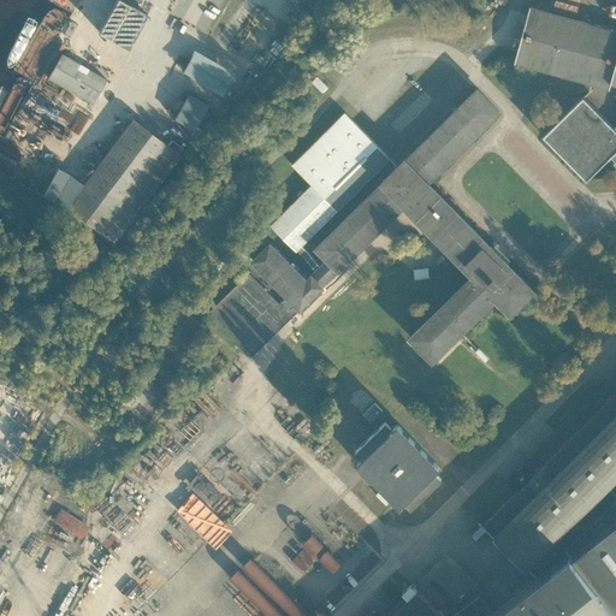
[(126,52),(148,15),(122,0),(101,36),(126,52)]
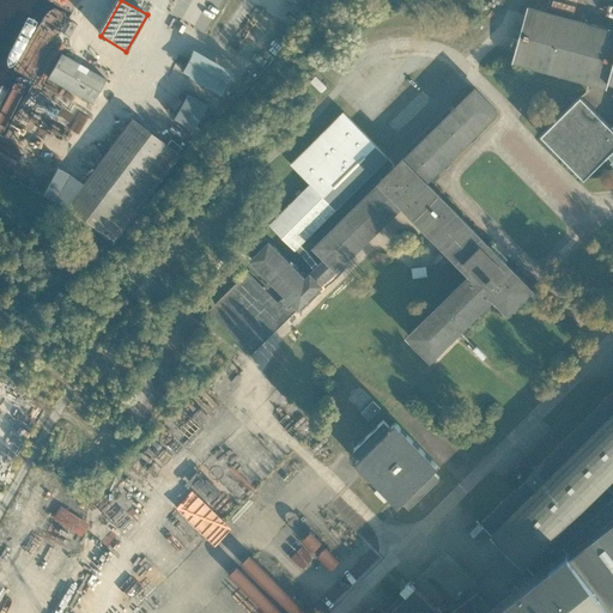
[(612,32),(529,8),(510,68),(607,95),(610,87),(612,87),(612,131),(580,99),(541,138),(588,181),(611,161),(612,161),(612,32)]
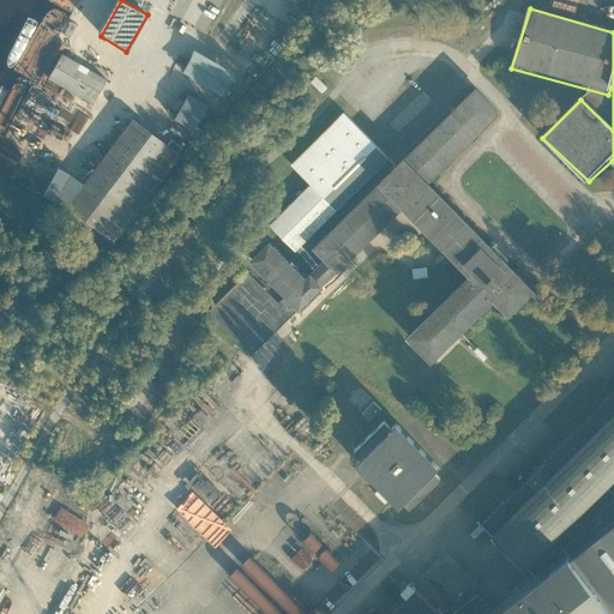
[(223,96),(235,76),(194,54),(184,74),(223,96)]
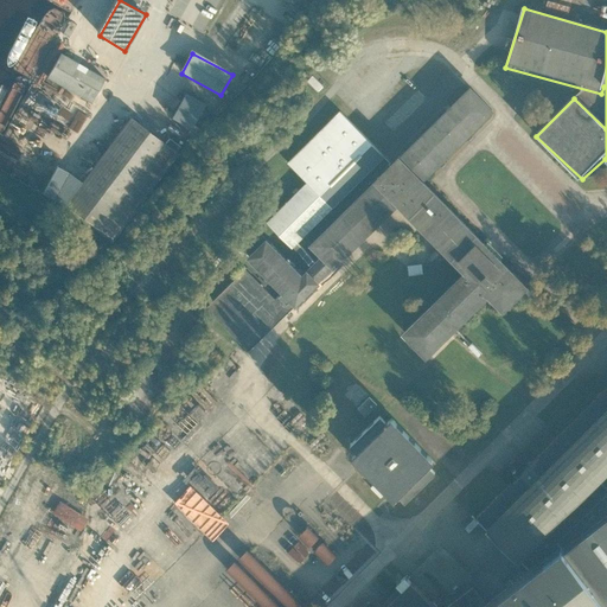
[(107,82),(63,56),(49,80),(94,104),(107,82)]
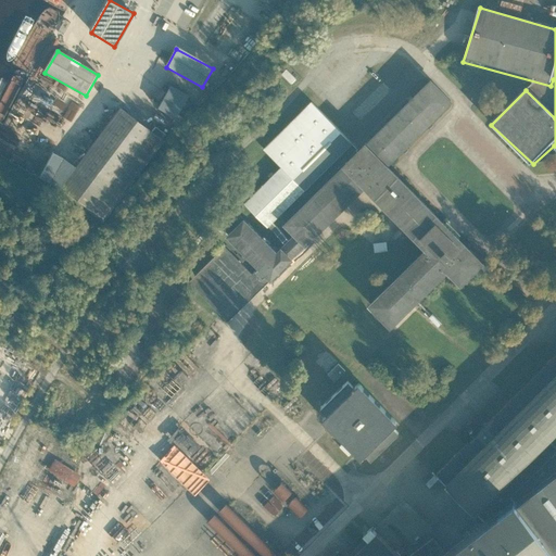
[(226,249),(185,287),(227,327),(366,193),(429,255),(369,306),(392,329),(453,274),(465,285),(488,262),(392,164),(455,105),(431,79),(357,151),(311,105),(263,152),(280,168),(243,205),(283,245),(276,253),(244,222),(224,240),(256,272),(252,276),(226,249)]
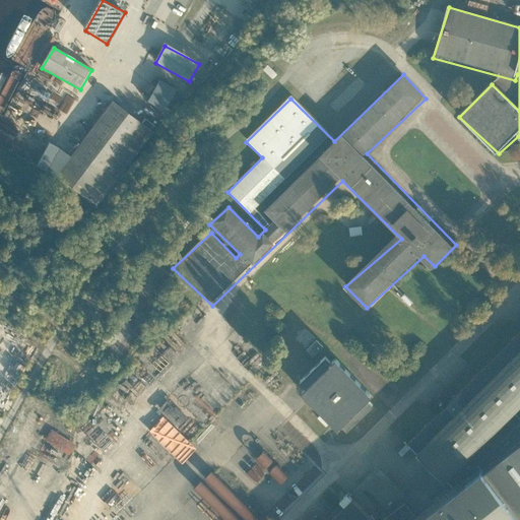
[(161,76),(151,101),(172,109),(182,84),(161,76)]
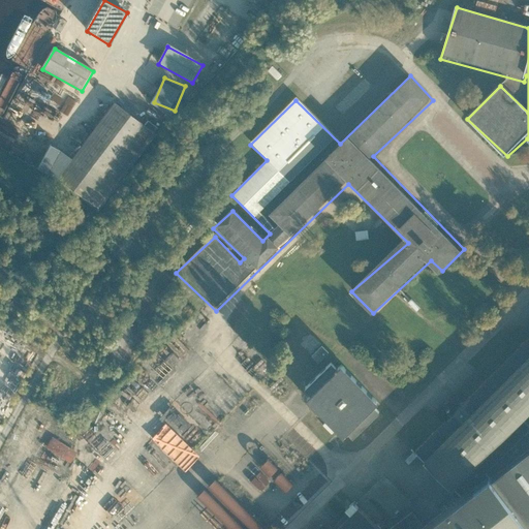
[(72,161),(50,147),(34,170),(99,213),(156,135),(111,104),(72,161)]
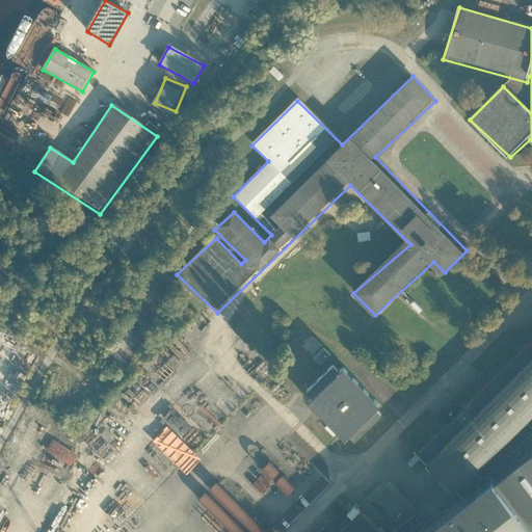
[(361,231),(361,239),(374,238),(373,230),(361,231)]
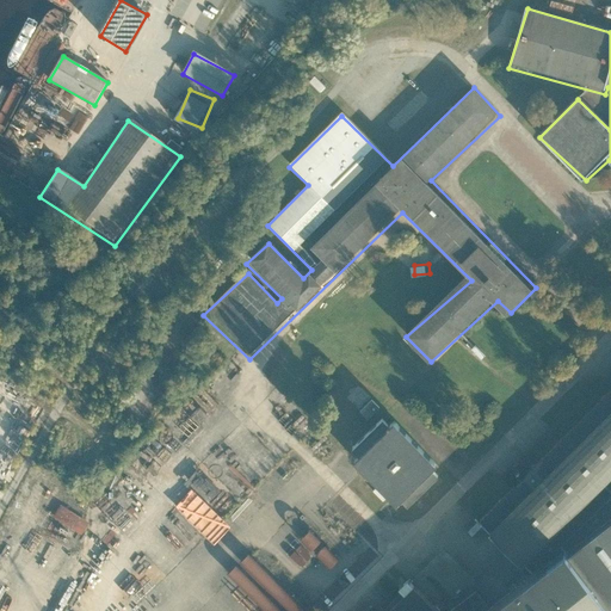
[(610,390),(479,523),(534,573),(566,549),(610,504),(610,390)]
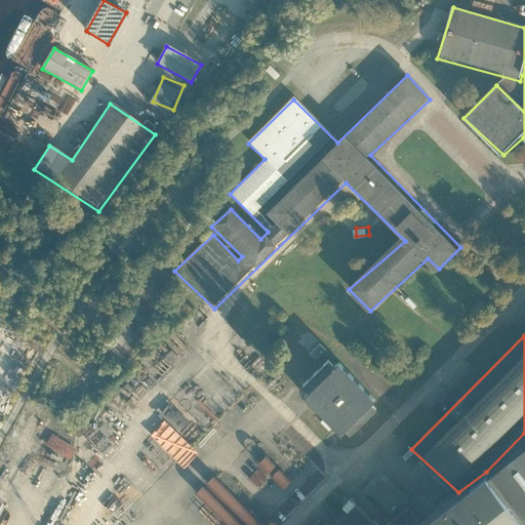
[(312,353),(319,358),(326,350),(320,344),(312,353)]
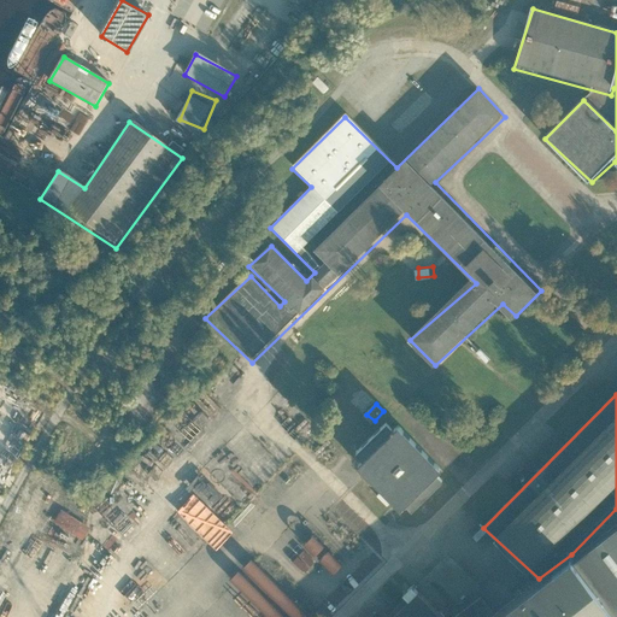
[(37,434),(0,412),(0,454),(21,465),(37,434)]
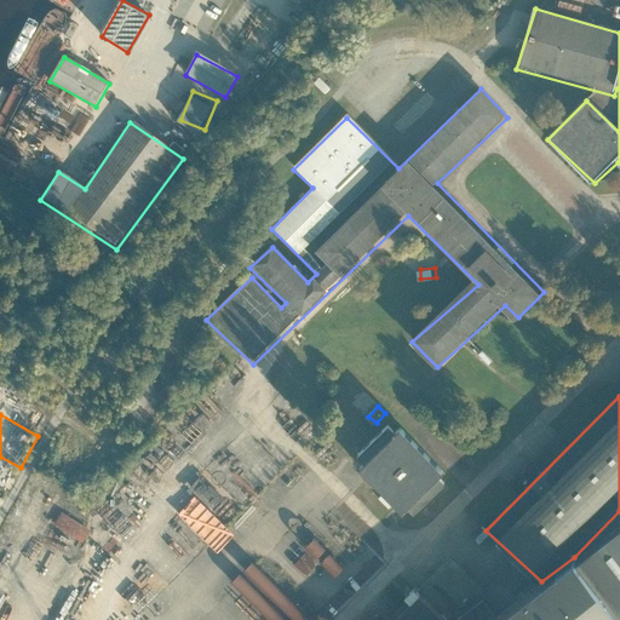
[(442,470),(400,428),(392,434),(386,428),(360,454),(365,459),(359,465),(403,509),(411,501),(419,510),(446,483),(437,475),(442,470)]
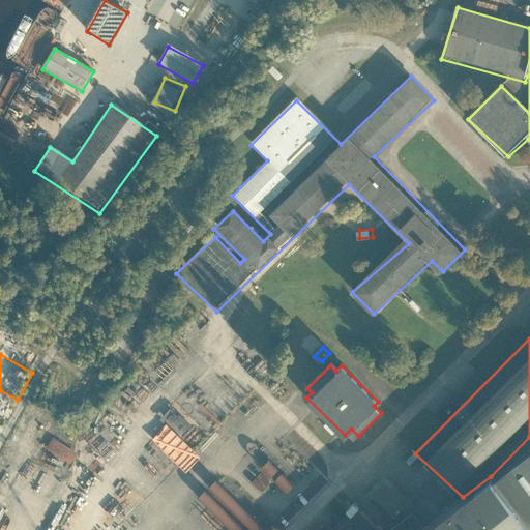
[(0,422),(11,402),(0,394),(0,422)]
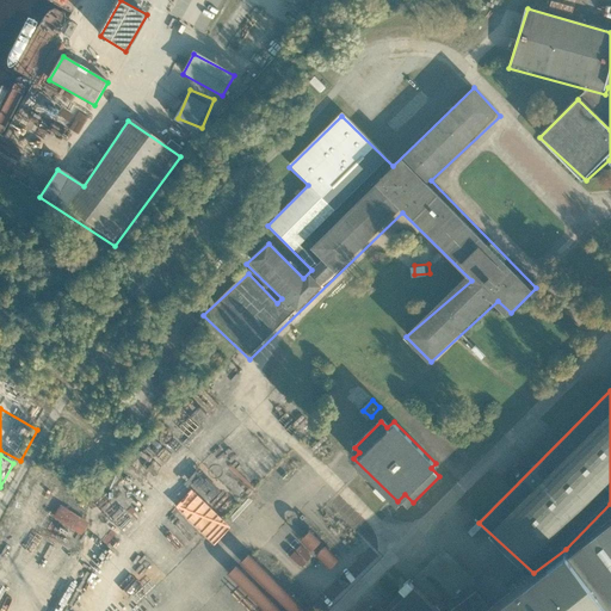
[(63,503),(55,514),(84,532),(92,520),(63,503)]
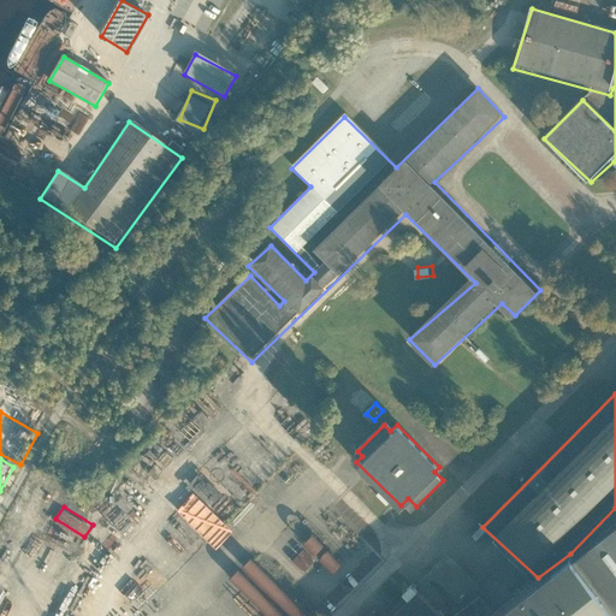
[(615,615),(615,521),(489,615),(615,615)]
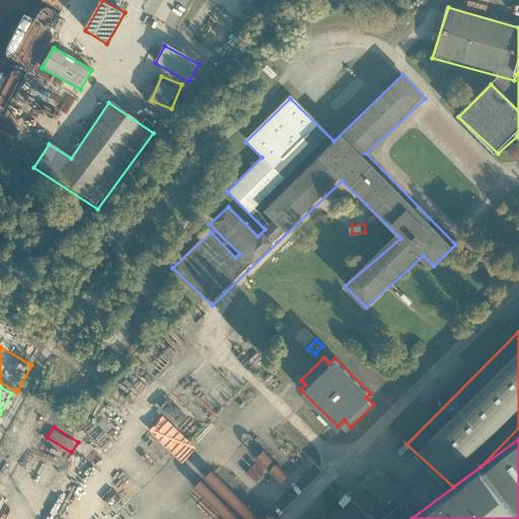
[(261,454),(270,465),(279,458),(269,447),(261,454)]
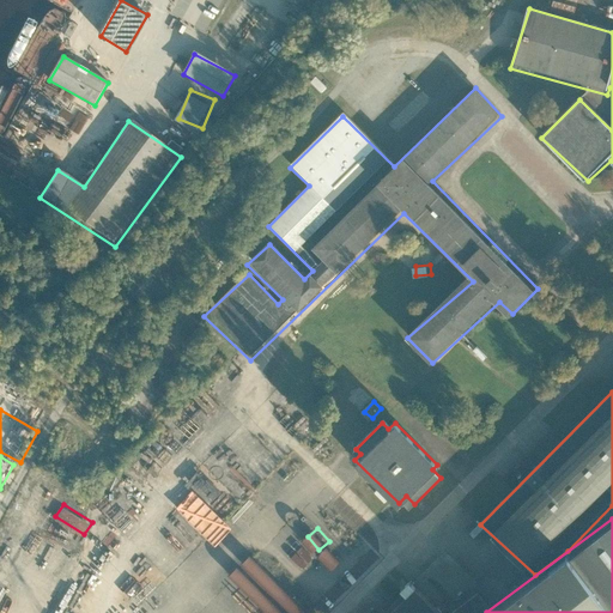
[(333,545),(325,554),(338,568),(347,558),(333,545)]
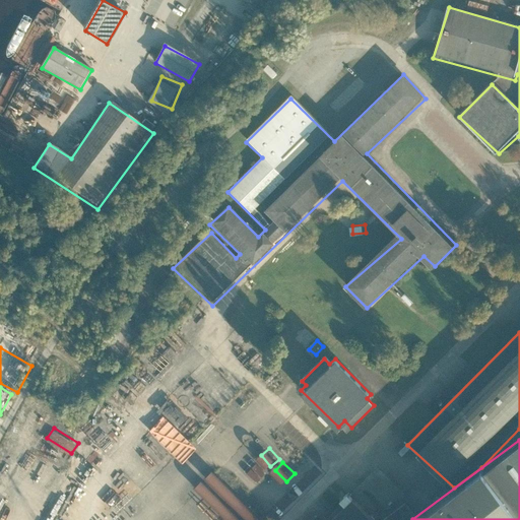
[(199,488),(233,519),(264,519),(267,517),(217,468),(199,488)]
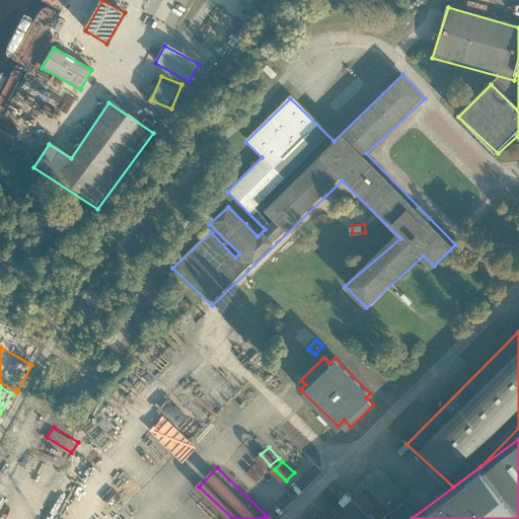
[(373,518),(353,499),(331,518),(373,518)]
